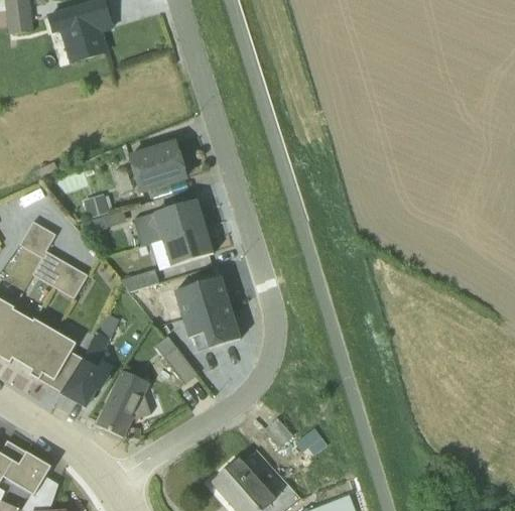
[(0,0),(0,25),(8,25),(9,32),(34,29),(30,0),(0,0)]
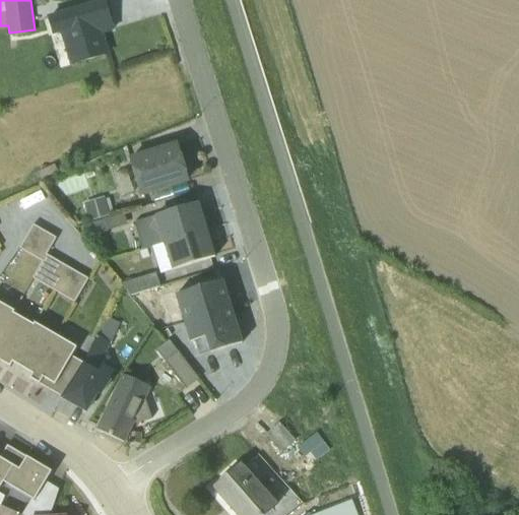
[(61,30),(70,63),(108,52),(102,31),(113,27),(105,0),(102,0),(49,16),(54,33),(61,30)]
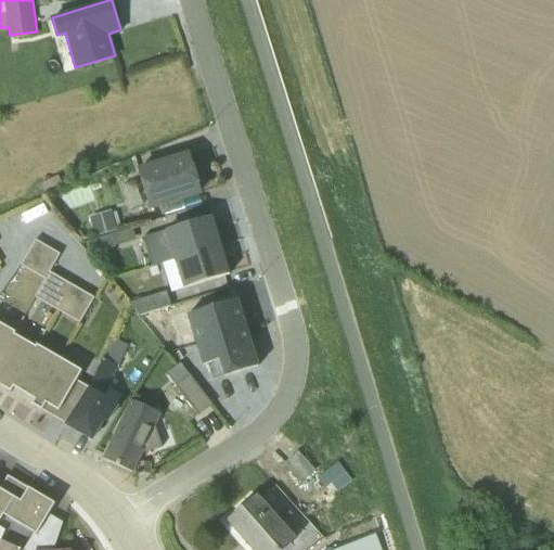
[(140,167),(152,205),(200,190),(198,186),(201,182),(197,174),(194,171),(188,152),(140,167)]
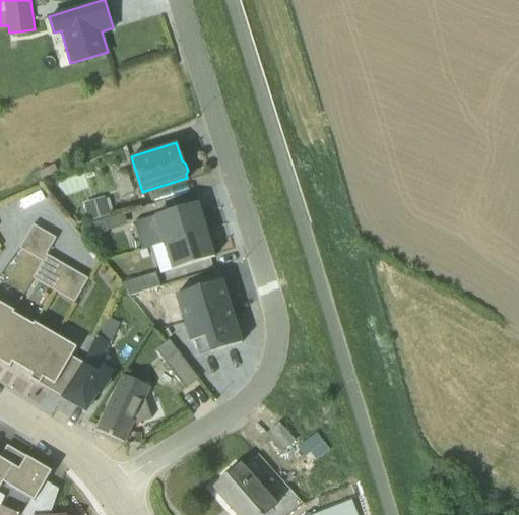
[(55,162),(39,169),(42,176),(58,170),(55,162)]
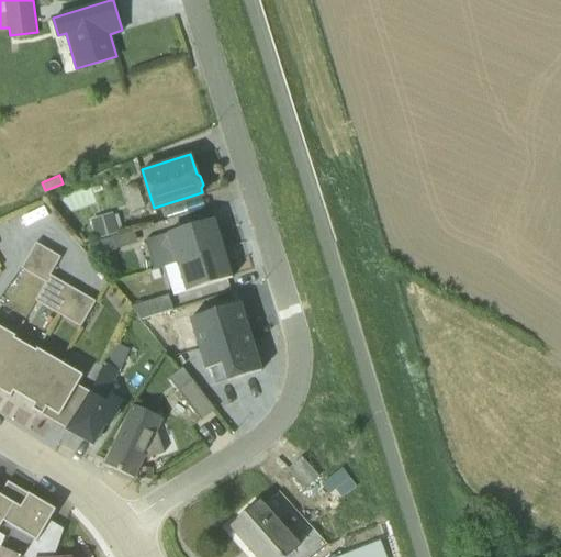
[(92,216),(98,236),(120,231),(114,211),(92,216)]
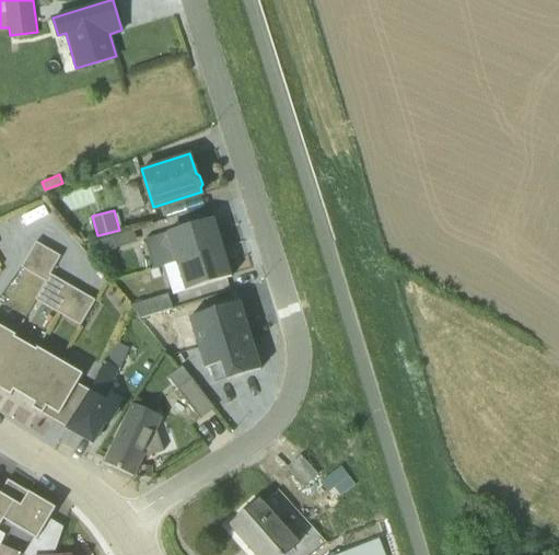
[(175,259),(222,245),(213,214),(165,228),(166,231),(162,243),(172,250),(175,259)]
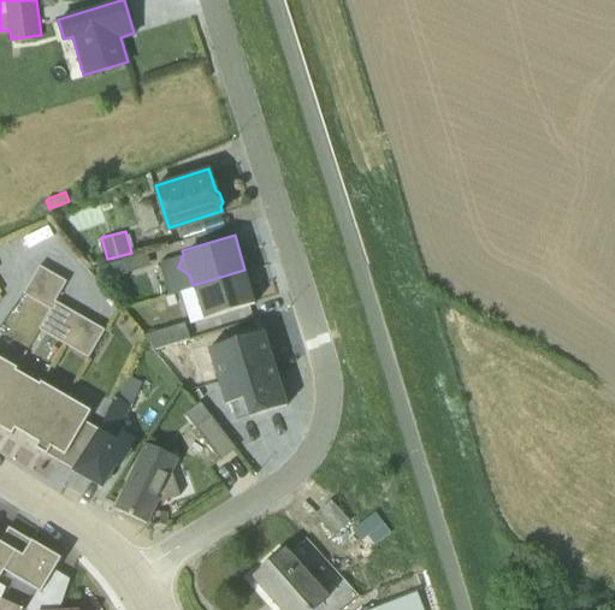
[(152,262),(148,249),(101,264),(106,276),(152,262)]
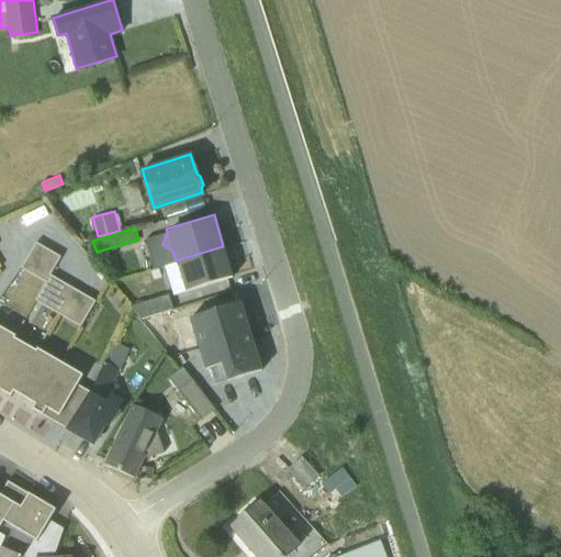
[(46,280),(60,254),(36,240),(21,265),(46,280)]
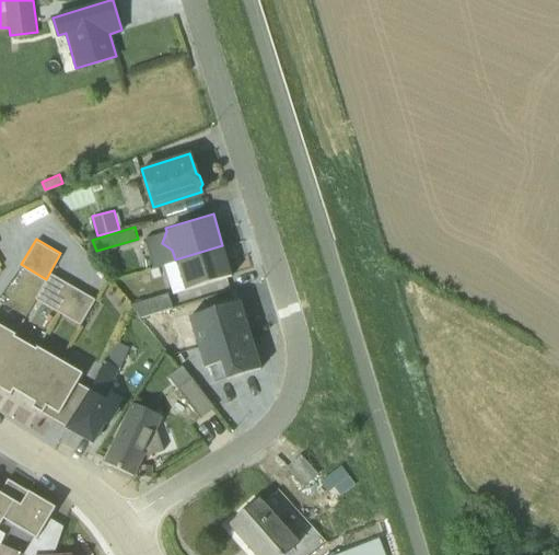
[(173,291),(232,274),(222,245),(175,259),(164,263),(173,291)]
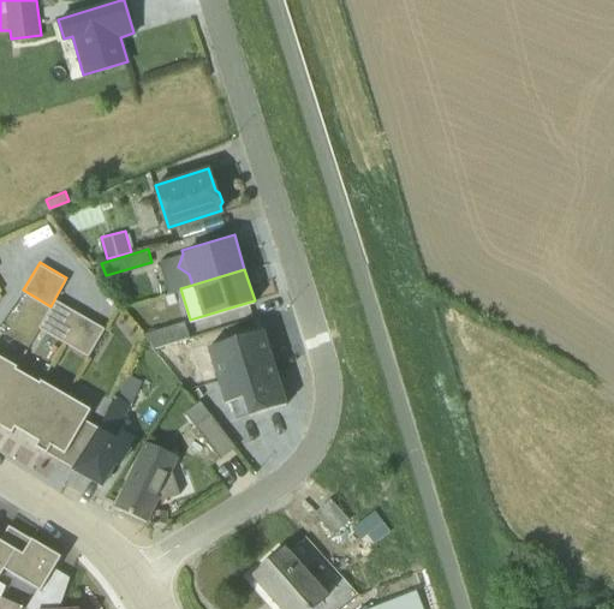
[(41,326),(66,340),(82,314),(57,298),(41,326)]
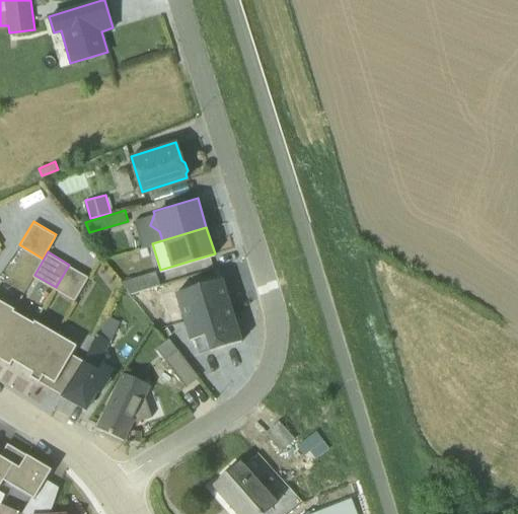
[(87,275),(69,265),(56,287),(74,298),(87,275)]
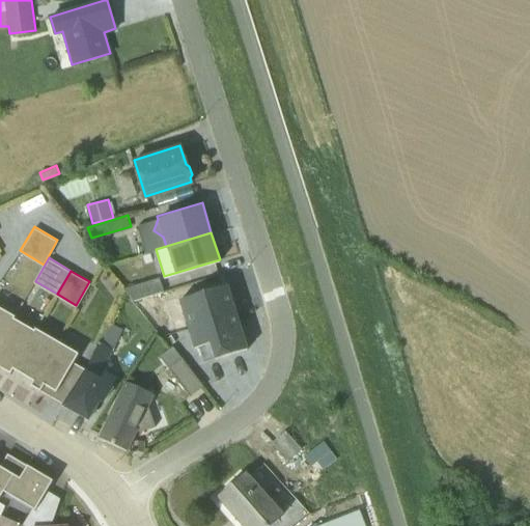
[(131,281),(135,295),(166,285),(162,272),(131,281)]
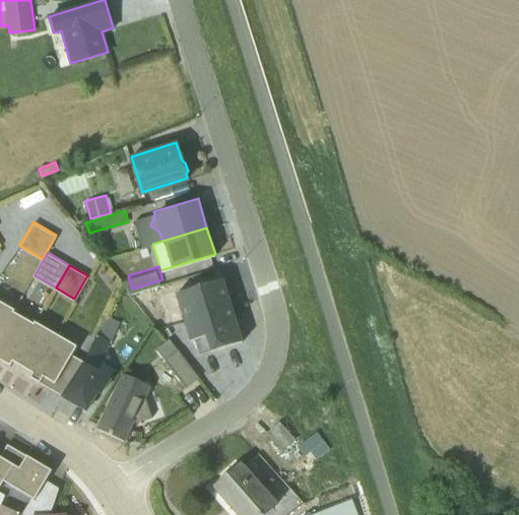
[(177,292),(185,320),(231,306),(222,277),(177,292)]
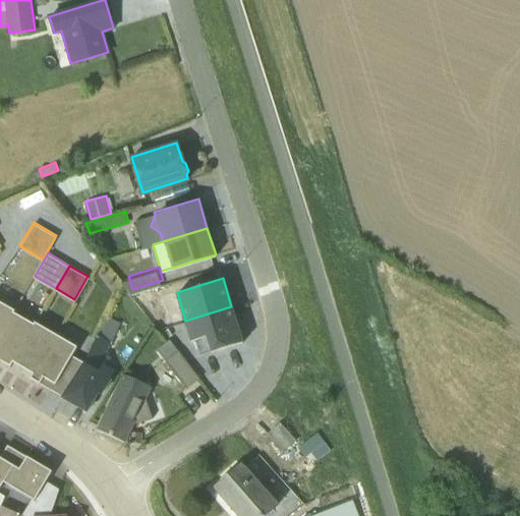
[(0,334),(14,309),(0,300),(0,334)]
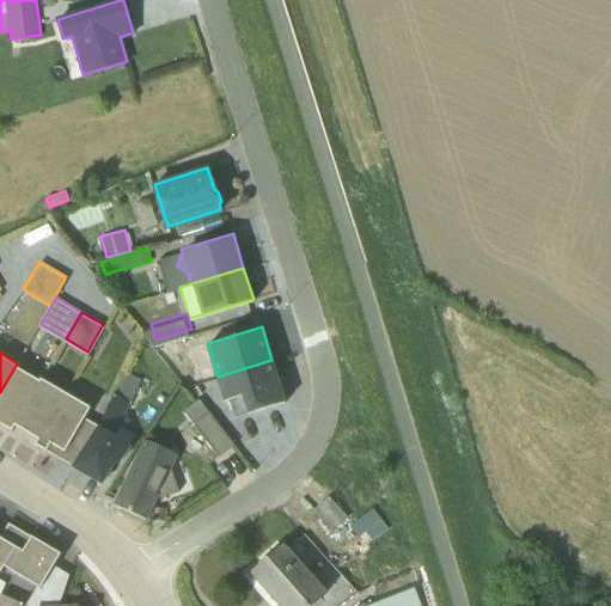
[(272,360),(218,377),(225,399),(230,397),(234,416),(285,401),(272,360)]
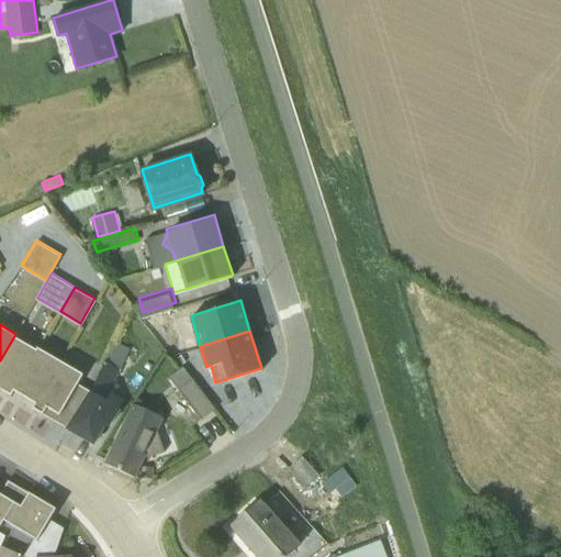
[(37,349),(14,336),(0,360),(0,387),(11,394),(14,389),(37,349)]
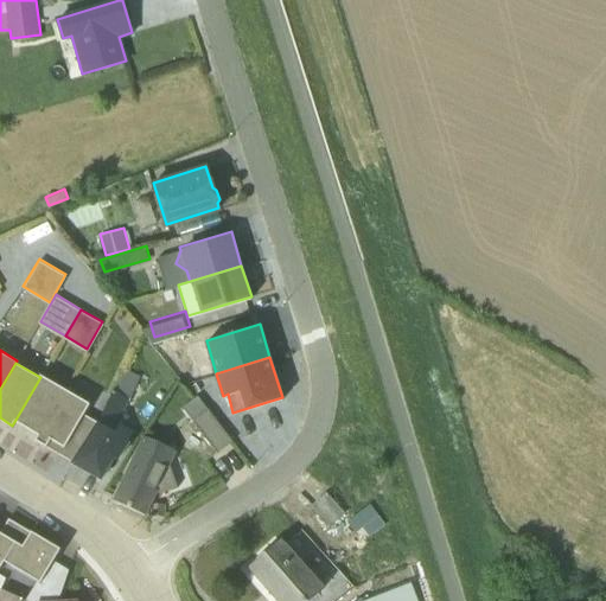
[(119,420),(142,373),(126,365),(96,421),(72,461),(101,478),(102,478),(115,455),(120,458),(129,440),(127,439),(134,428),(119,420)]
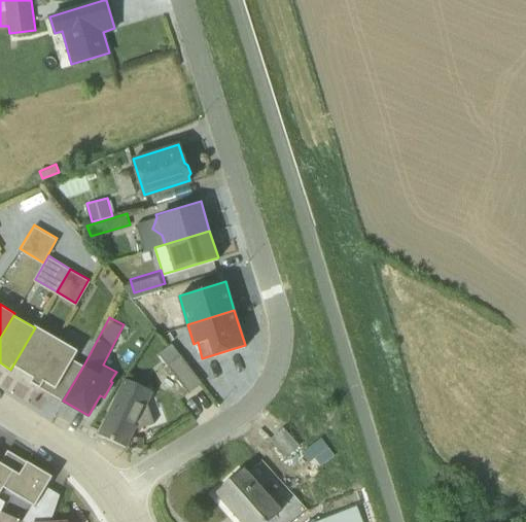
[(56,337),(37,325),(35,327),(13,364),(33,376),(56,337)]
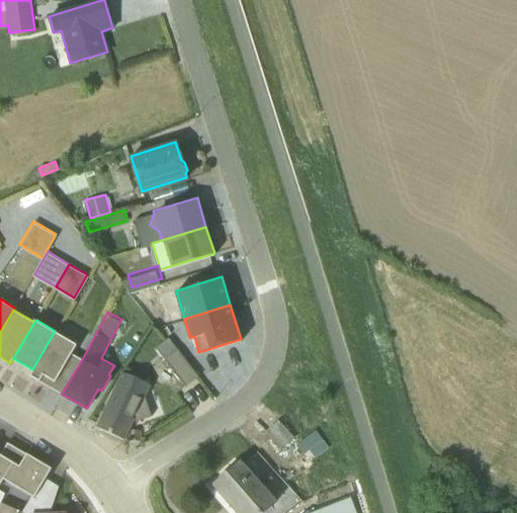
[(173,340),(161,325),(144,338),(155,353),(173,340)]
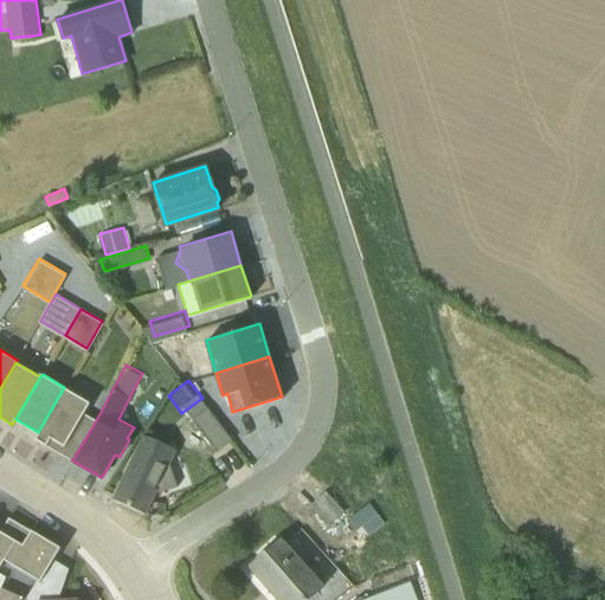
[(38,432),(34,438),(72,460),(96,419),(84,412),(90,401),(64,387),(38,432)]
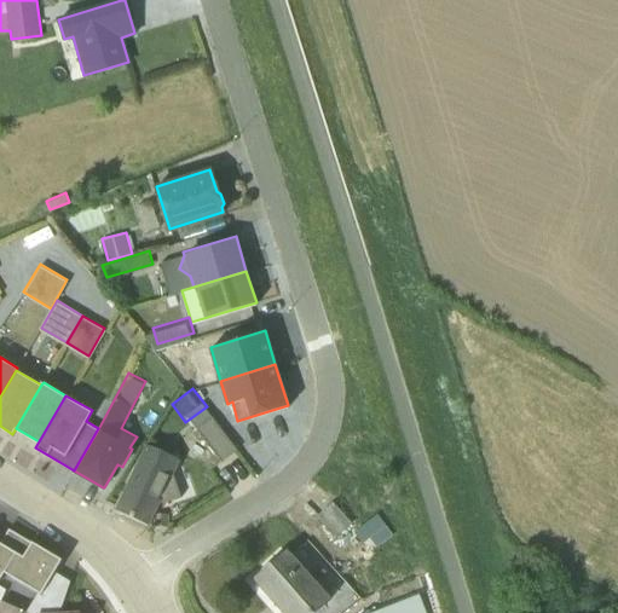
[(211,416),(197,426),(220,457),(235,447),(211,416)]
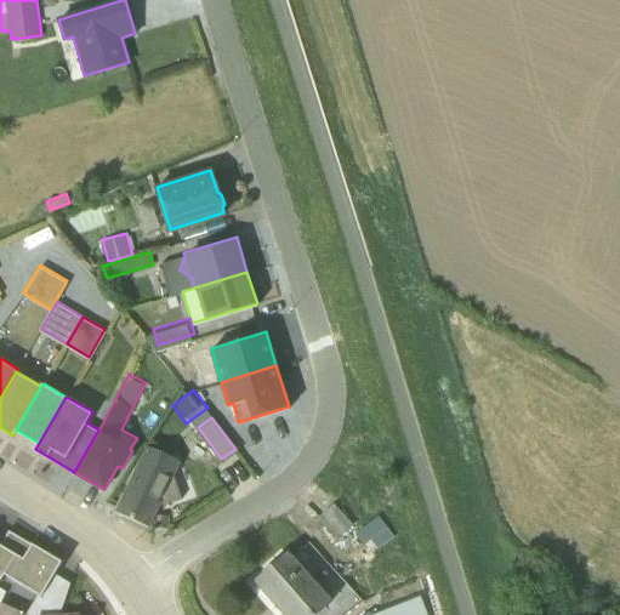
[(175,477),(182,459),(146,443),(118,510),(148,524),(158,501),(161,502),(182,496),(175,477)]
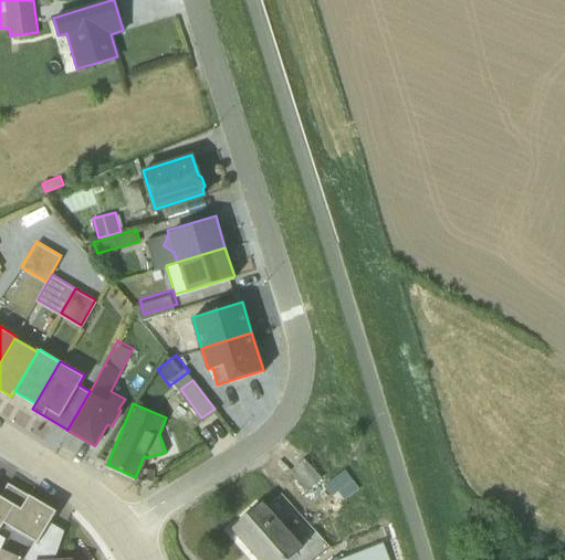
[(0,494),(0,528),(14,505),(22,508),(30,494),(9,482),(0,495),(0,494)]
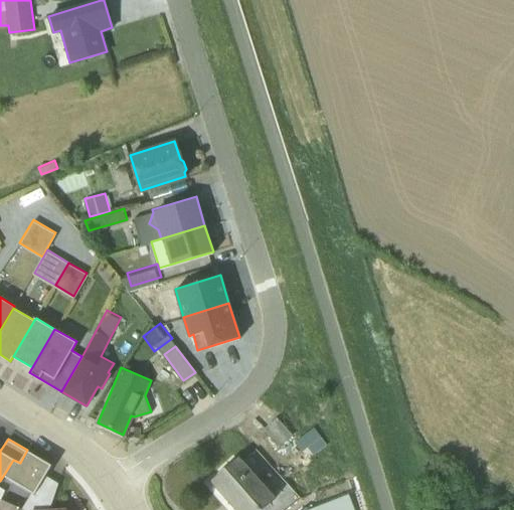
[(13,460),(4,475),(34,492),(51,464),(27,450),(20,463),(13,460)]
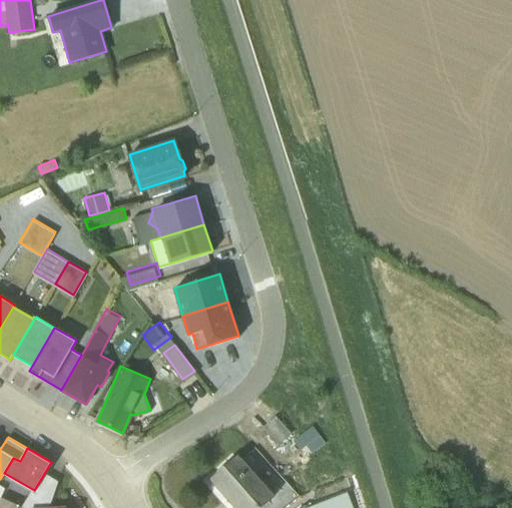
[(236,455),(211,478),(237,507),(258,507),(274,494),(261,481),(276,467),(267,457),(251,471),(236,455)]
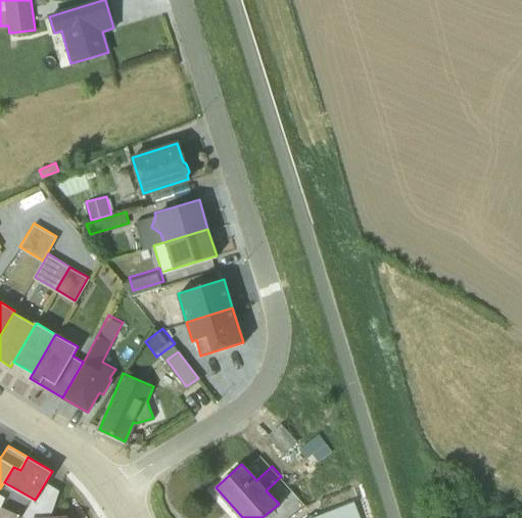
[(310,517),(361,517),(353,500),(310,517)]
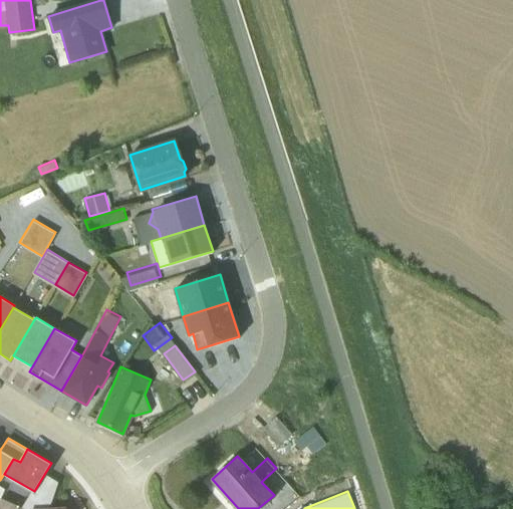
[(66,508),(66,506),(29,507),(2,496),(1,497),(0,497),(0,508),(66,508)]
